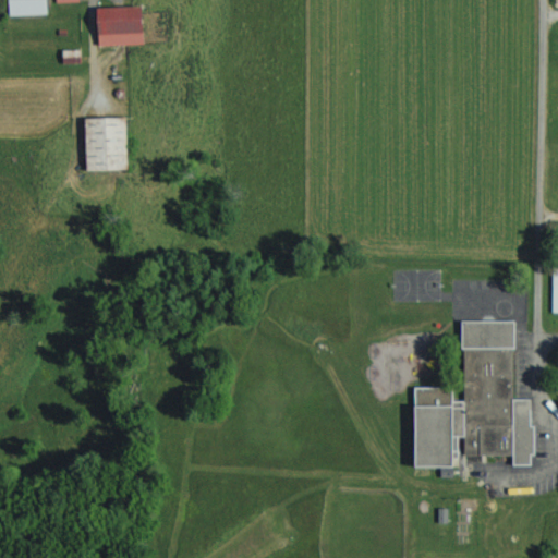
[(10,0),(11,17),(49,15),(48,0),(10,0)]
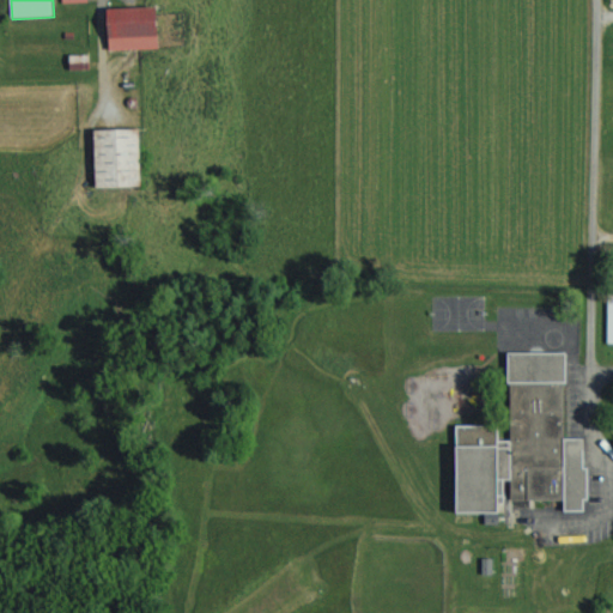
[(110,52),(161,50),(159,10),(110,10),(110,52)]
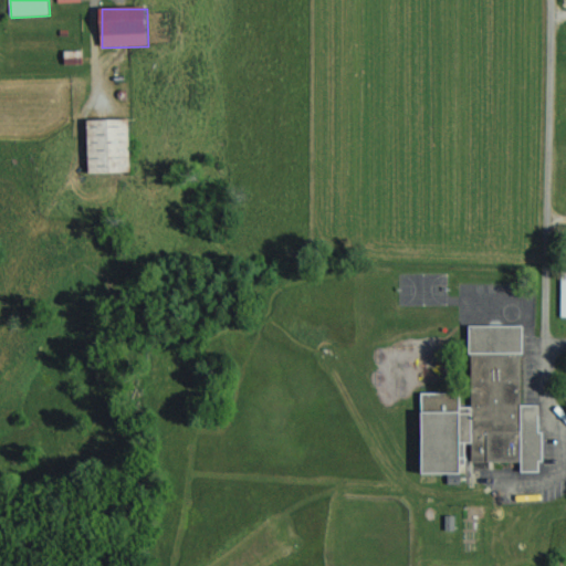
[(83,52),(65,52),(65,66),(84,65),(83,52)]
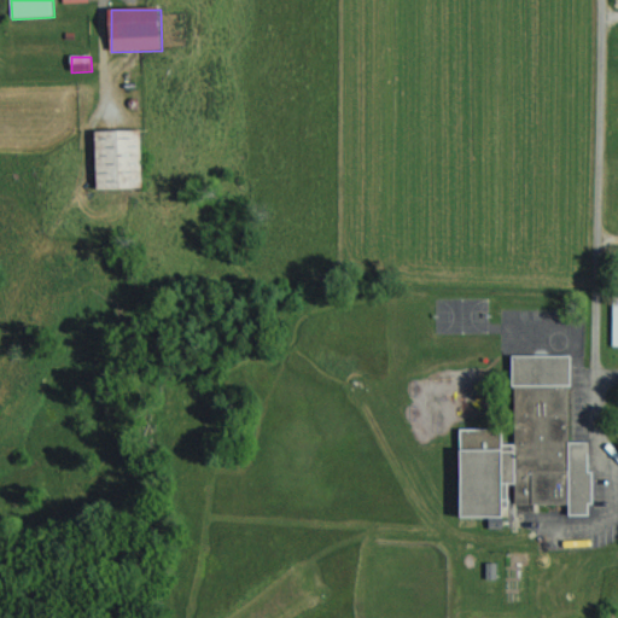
[(97,134),(99,192),(145,191),(144,133),(97,134)]
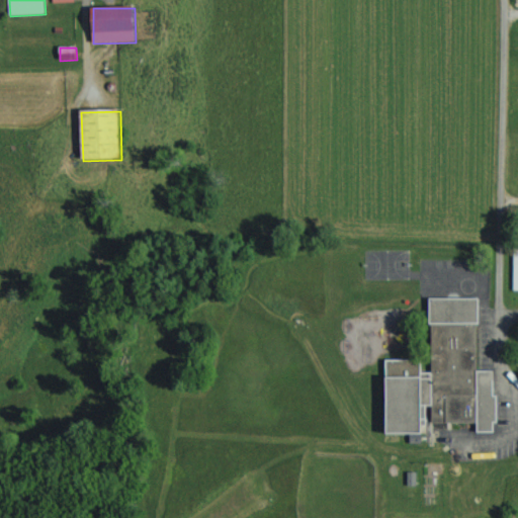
[(390,360),(390,433),(429,433),(429,423),(479,423),(479,432),(497,432),(496,370),(478,370),(478,324),(480,324),(480,299),(432,299),(432,372),(423,372),(423,360),(390,360)]
